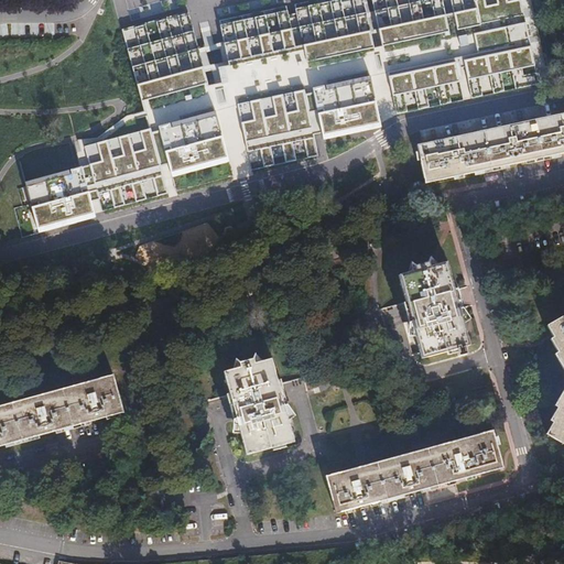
[(128,11),(131,0),(117,0),(116,7),(128,11)]
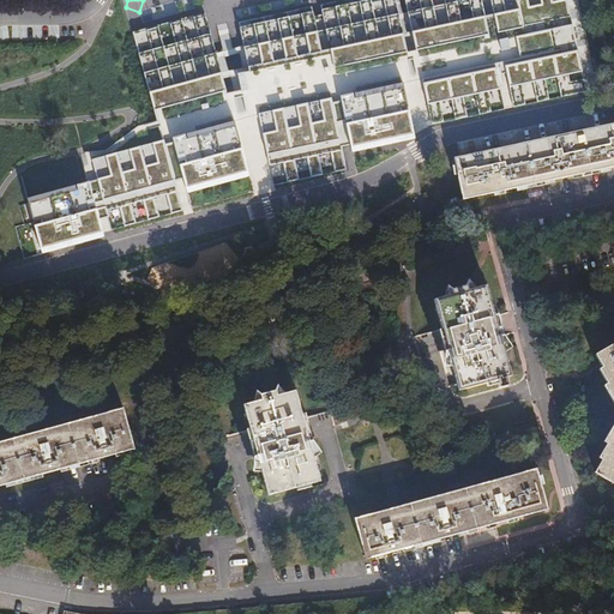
[(567,17),(564,0),(350,0),(240,24),(251,68),(331,50),(336,68),(567,17)]
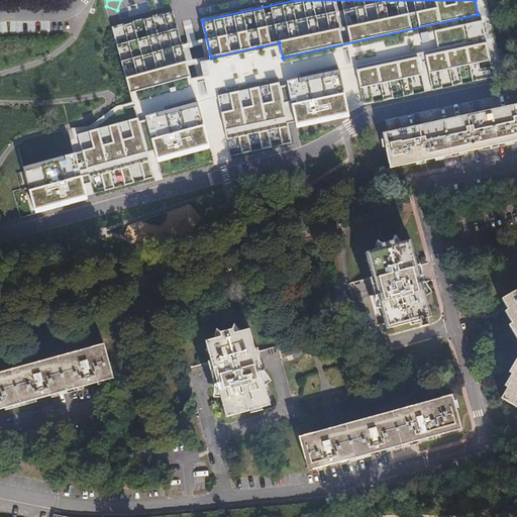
[(129,92),(189,77),(173,11),(112,27),(129,92)]
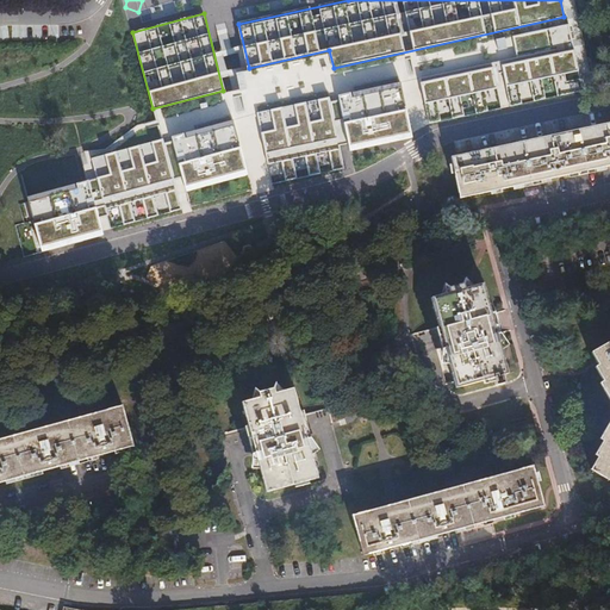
[(570,25),(512,38),(517,60),(419,81),(429,123),(584,89),(570,25)]
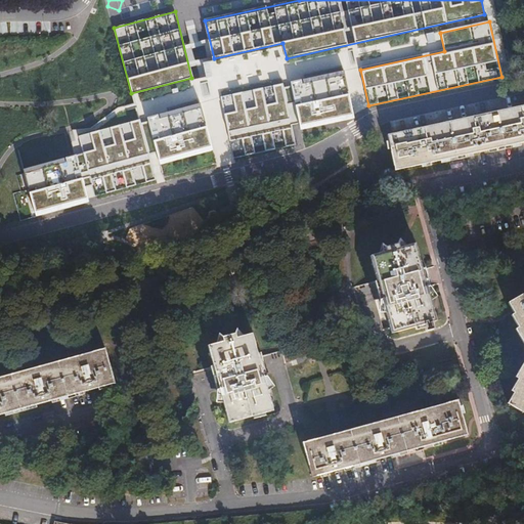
[(346,69),(218,96),(231,158),(296,144),(292,127),(300,125),(302,131),(356,120),(346,69)]
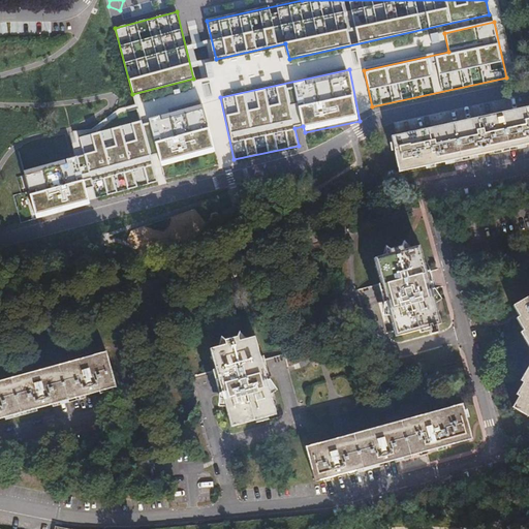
[(528,105),(392,136),(400,173),(528,143),(528,105)]
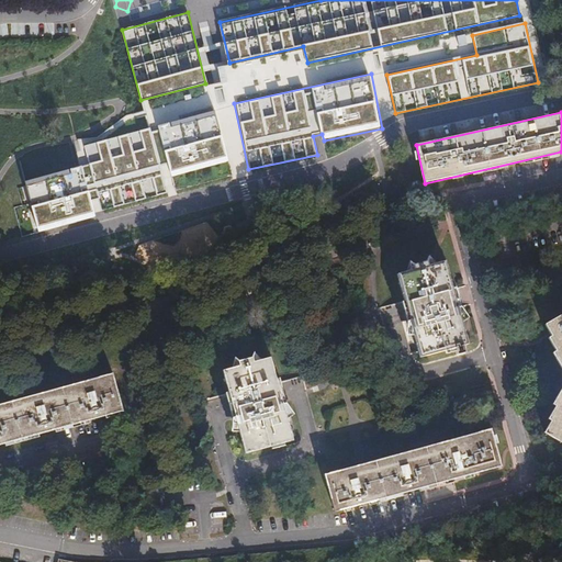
[(214,113),(158,128),(172,179),(228,164),(214,113)]
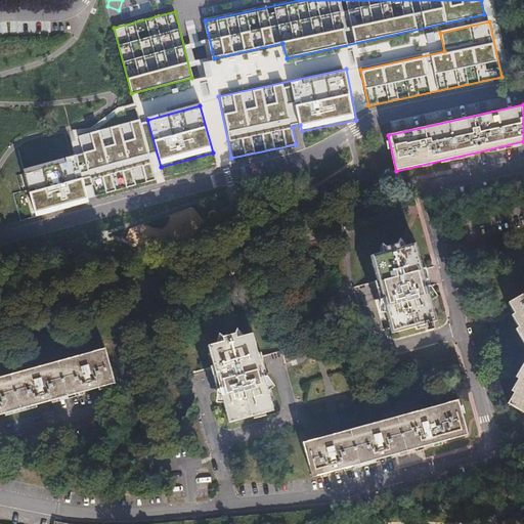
[(82,156),(24,170),(35,217),(86,205),(85,200),(155,182),(140,121),(77,137),(82,156)]
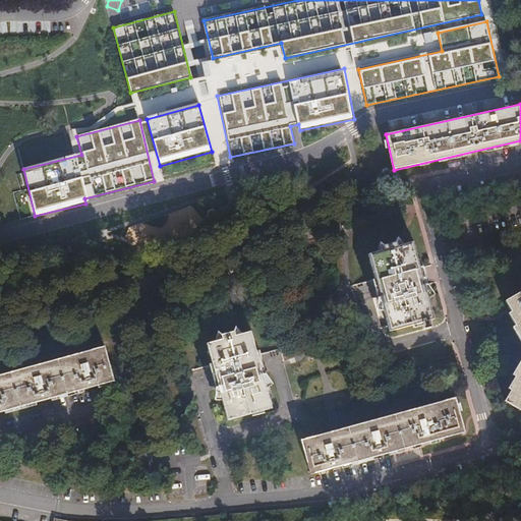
[(10,208),(3,209),(6,224),(13,223),(10,208)]
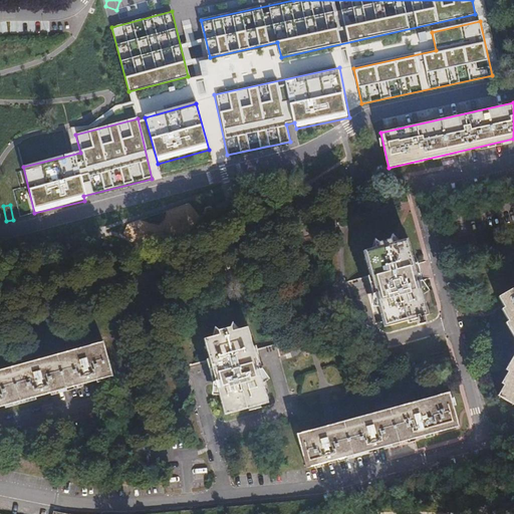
[(409,242),(364,253),(374,288),(384,328),(429,317),(409,242)]
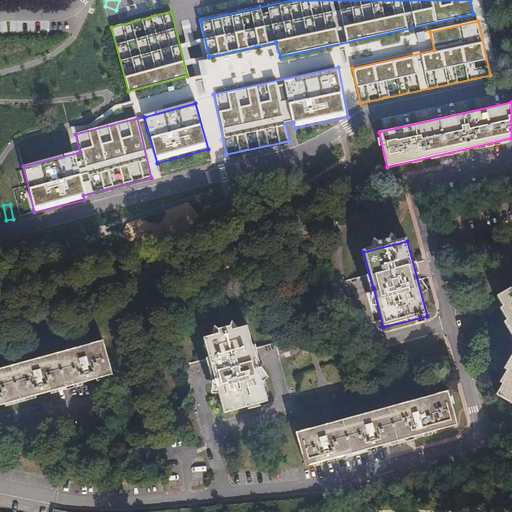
[(511,288),(495,299),(501,310),(498,312),(505,323),(502,324),(511,342),(511,352),(502,370),(505,372),(498,383),(501,385),(495,395),(511,404),(511,288)]
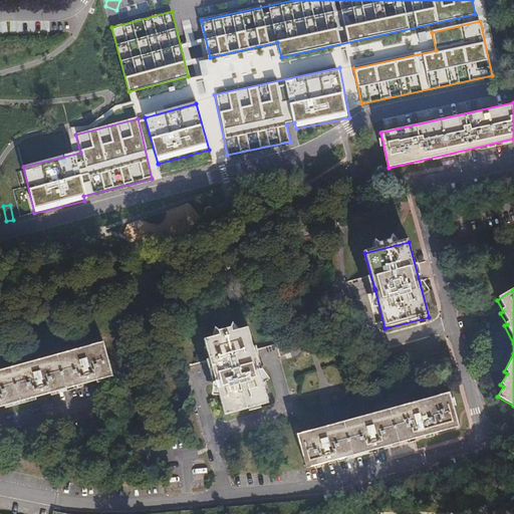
[(248,327),(205,339),(214,374),(226,416),(269,405),(248,327)]
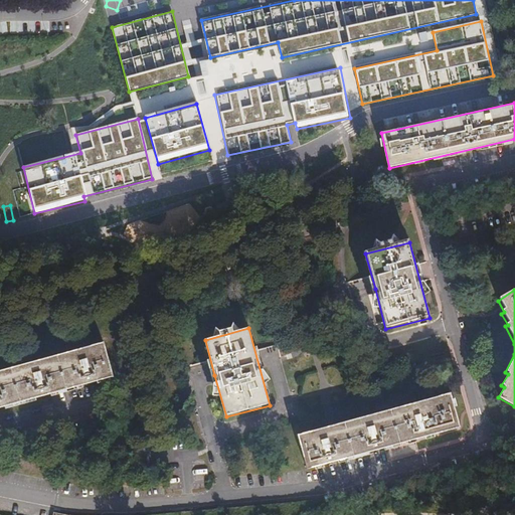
[(0,406),(6,405),(87,383),(113,376),(105,342),(65,352),(0,369),(0,406)]
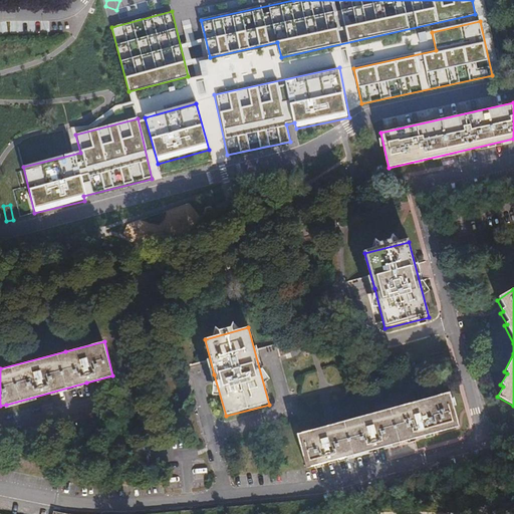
[(432,400),(297,437),(306,470),(459,429),(449,395),(432,400)]
